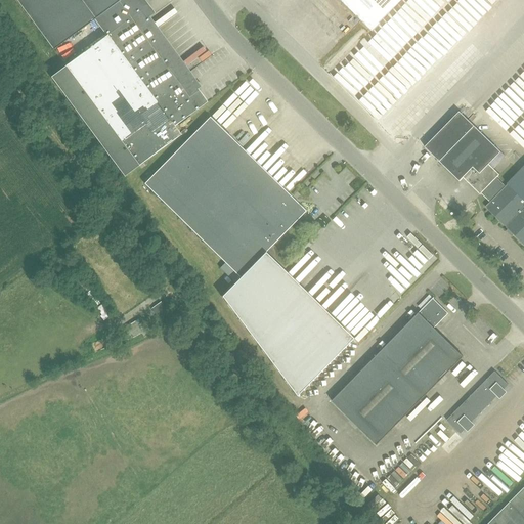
[(15,0),(32,22),(48,44),(52,48),(93,18),(104,34),(105,36),(139,11),(135,5),(141,0),(15,0)]
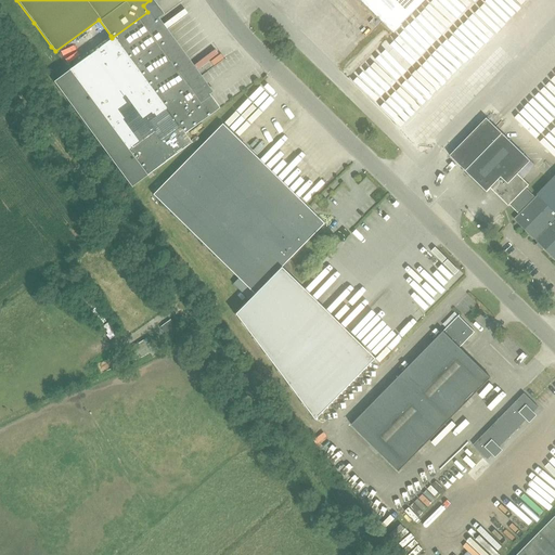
[(360,0),(383,22),(392,31),(423,1),(423,0),(360,0)]
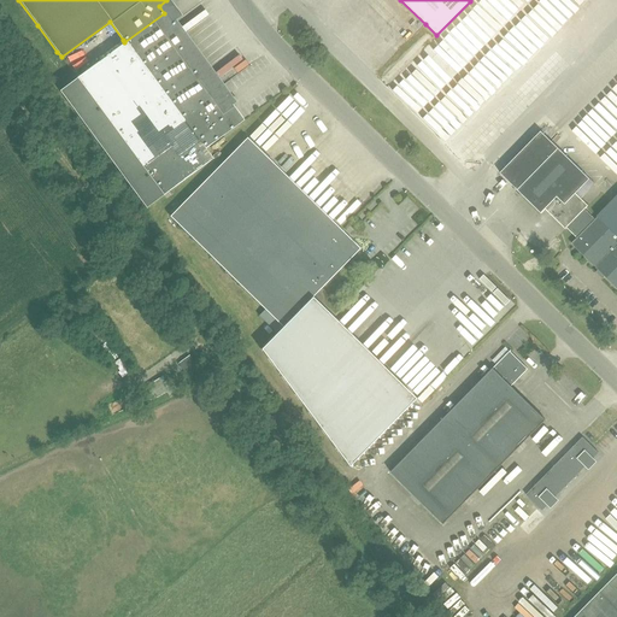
[(75,76),(58,88),(86,127),(145,205),(162,193),(183,176),(211,154),(204,145),(230,124),(241,116),(233,105),(221,88),(215,92),(206,82),(203,83),(182,56),(160,28),(170,21),(164,13),(124,42),(123,40),(75,76)]
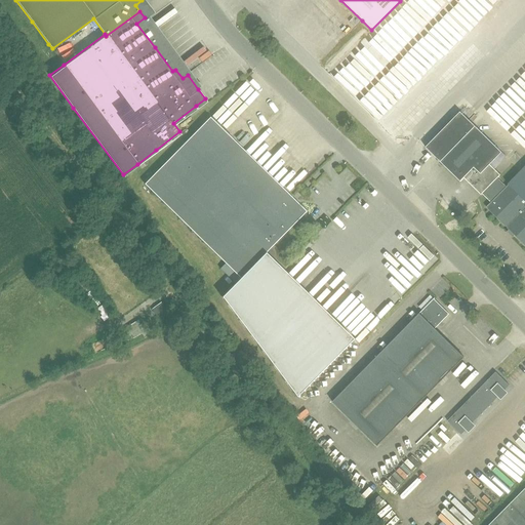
[(461,112),(426,148),(440,161),(446,167),(460,182),(465,177),(481,195),(482,194),(491,202),(507,187),(497,178),(500,174),(494,168),(490,164),(502,152),(475,125),(461,112)]
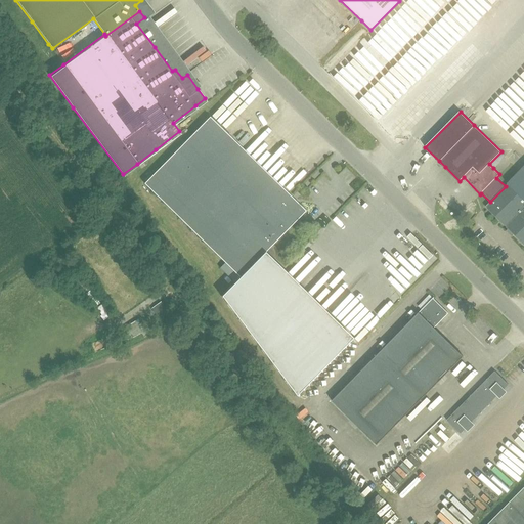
[(265,253),(305,211),(210,117),(144,183),(239,277),(221,296),(296,396),(352,339),(281,269),(265,253)]
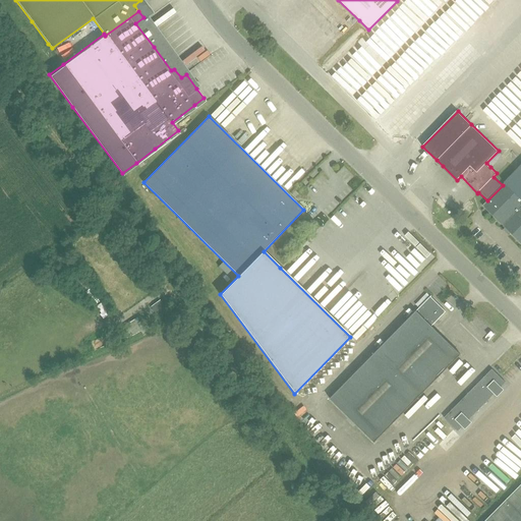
[(487,200),(482,206),(506,228),(503,230),(509,235),(511,233),(520,243),(520,166),(503,185),(487,200)]
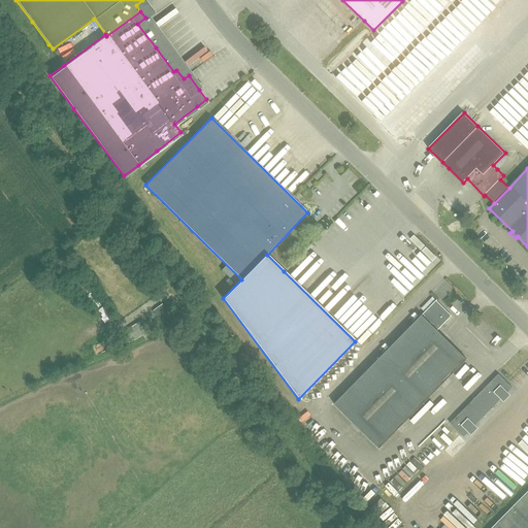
[(438,330),(453,316),(448,311),(441,304),(437,300),(334,404),(380,449),(467,360),(438,330)]
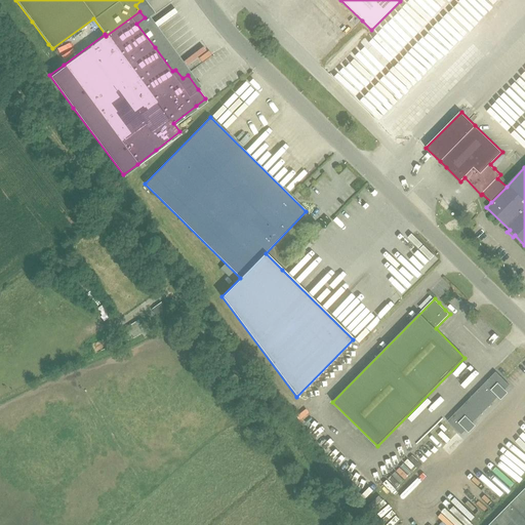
[(159,320),(165,327),(174,320),(161,303),(152,310),(159,320)]
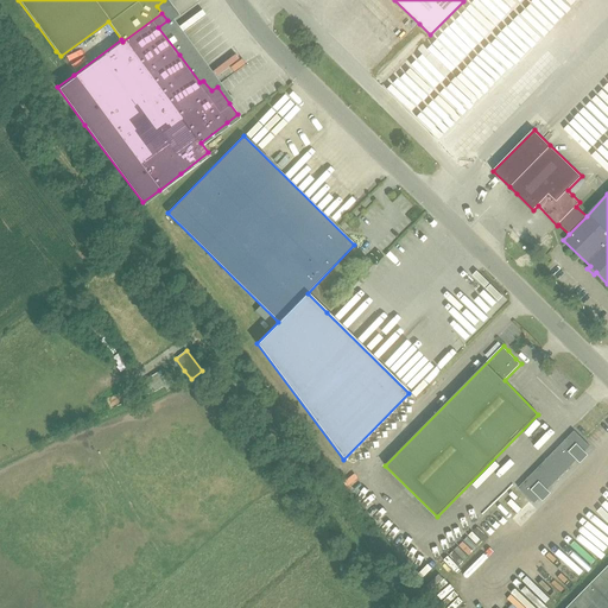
[(140,398),(176,385),(171,378),(169,373),(168,374),(164,368),(154,373),(156,375),(135,387),(140,398)]
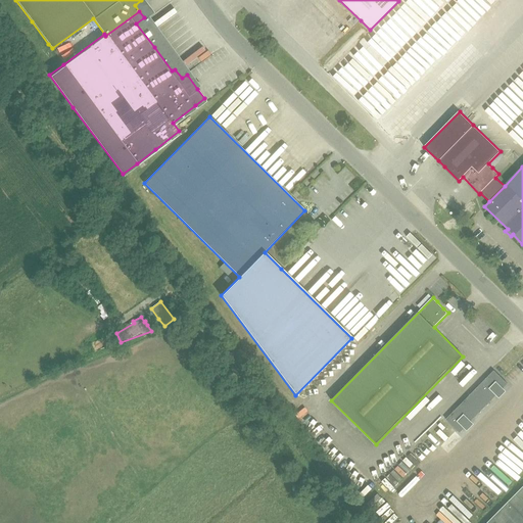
[(465,429),(466,428),(465,427),(470,422),(471,423),(472,422),(471,421),(496,395),(496,396),(497,395),(496,394),(503,389),(503,390),(504,389),(503,388),(508,384),(493,371),(445,419),(460,433),(464,428),(465,429)]
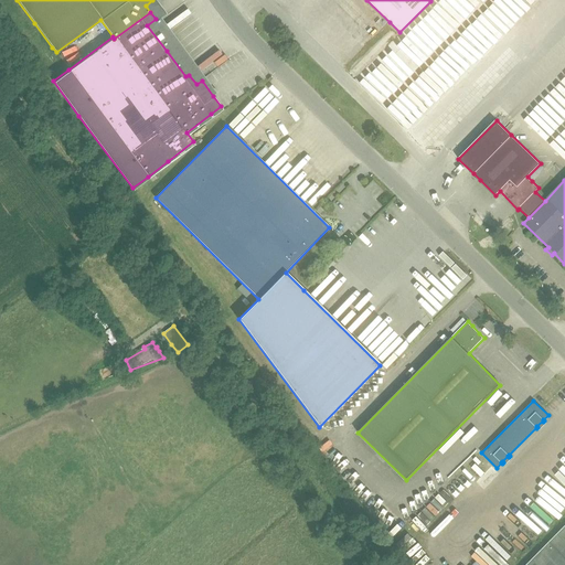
[(564,564),(564,514),(514,564),(564,564)]
